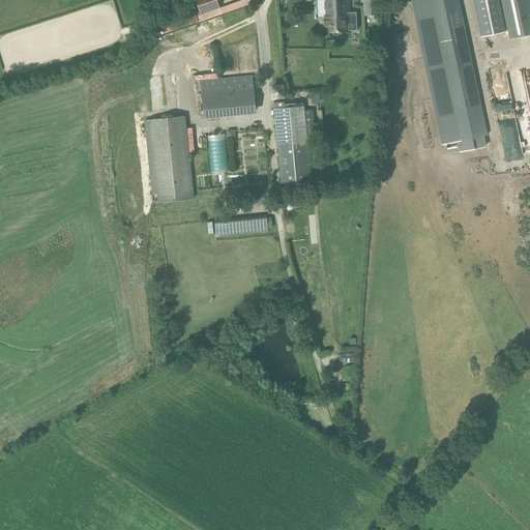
[(195,0),(202,21),(221,15),(215,0),(195,0)]
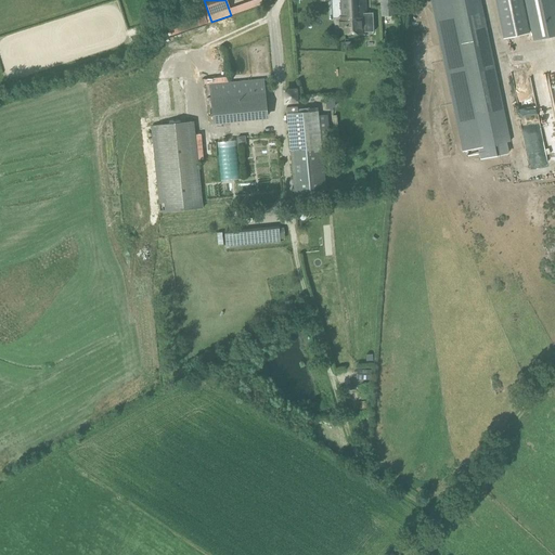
[(335,34),(366,33),(366,31),(374,31),(373,13),(365,13),(364,0),(338,0),(340,17),(335,17),(335,24),(331,24),(330,26),(330,31),(335,31),(335,34)]
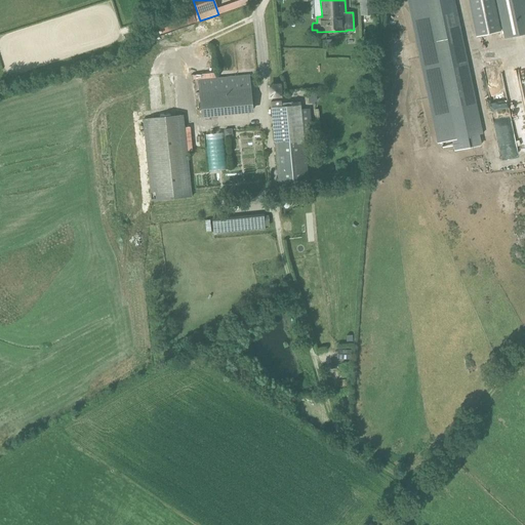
[(374,15),(373,0),(359,0),(360,15),(374,15)]
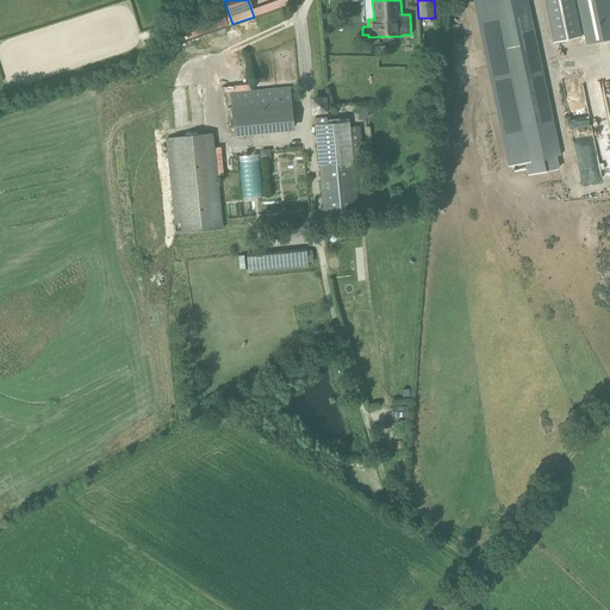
[(560,156),(527,0),(473,0),(508,167),(526,163),(528,175),(559,169),(556,156),(560,156)]
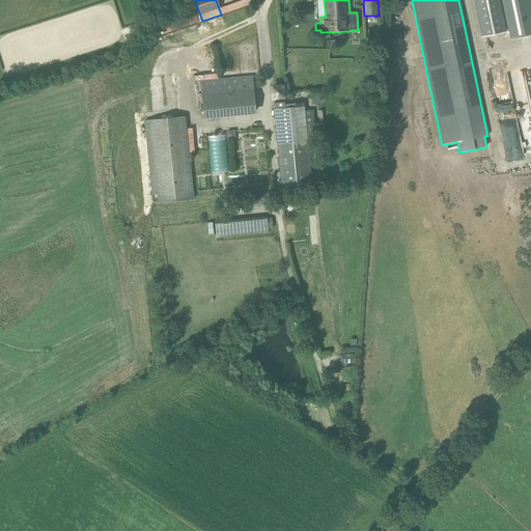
[(473,0),(481,37),(506,31),(500,0),(473,0)]
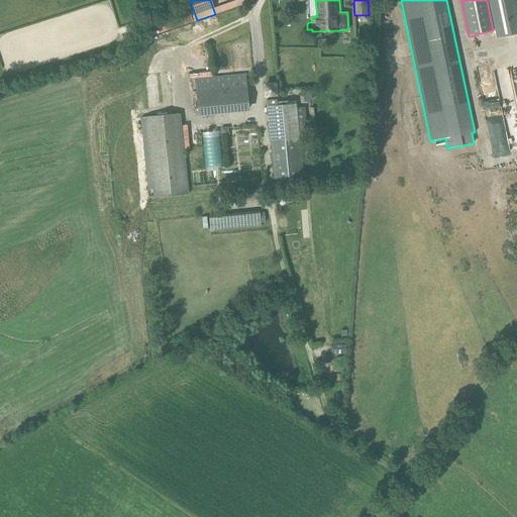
[(516,0),(488,0),(497,38),(516,33),(516,0)]
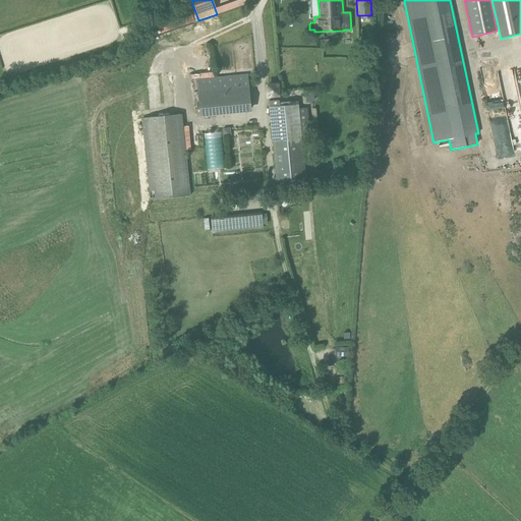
[(179,26),(194,21),(190,11),(176,16),(179,26)]
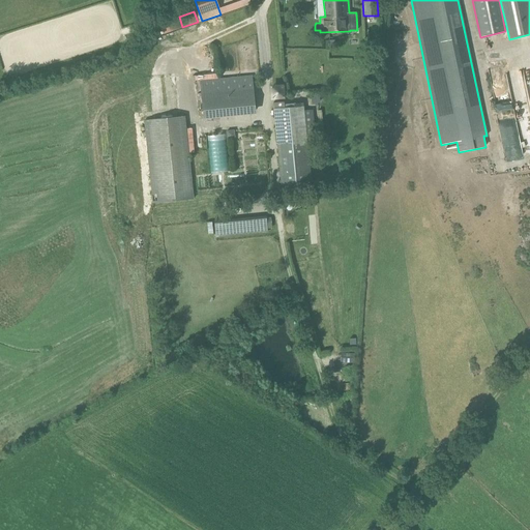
[(477,72),(480,88),(487,86),(483,70),(477,72)]
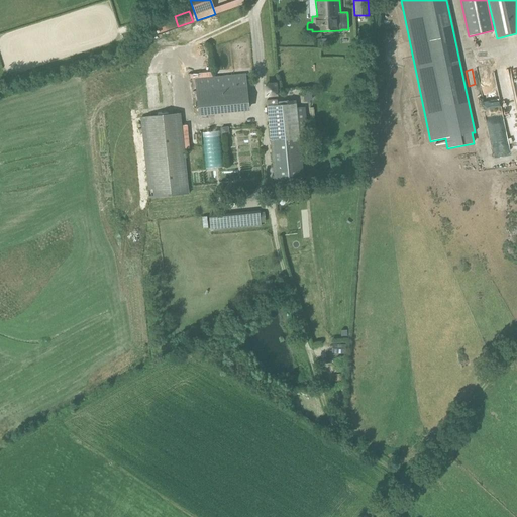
[(245,74),(195,79),(199,112),(248,108),(245,74)]
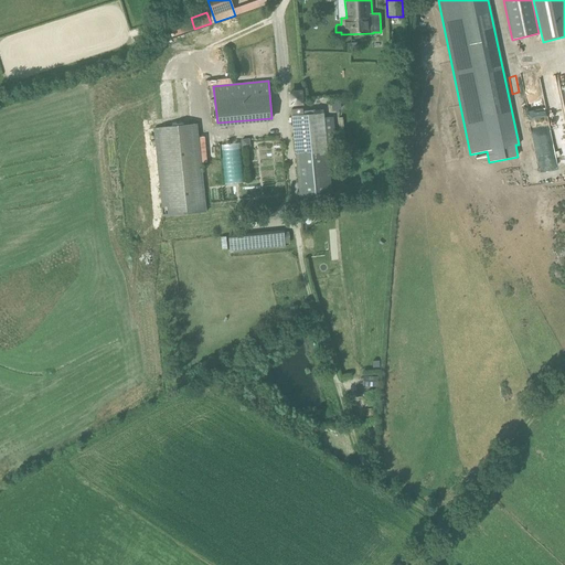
[(516,115),(523,114),(519,94),(512,96),(516,115)]
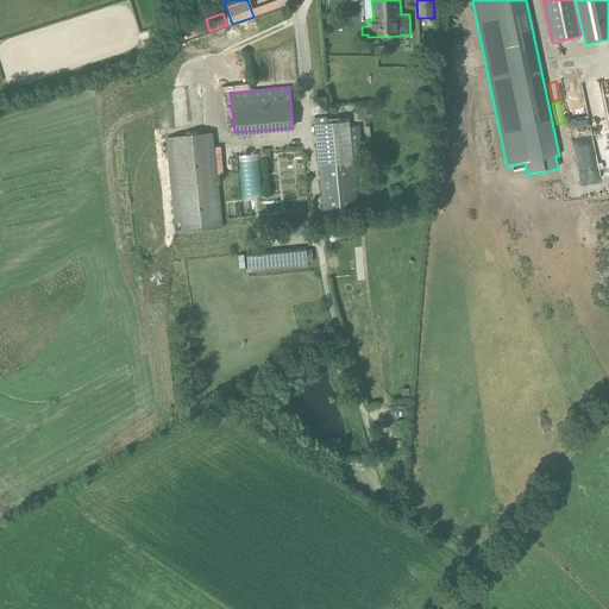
[(584,120),(588,133),(600,130),(595,117),(584,120)]
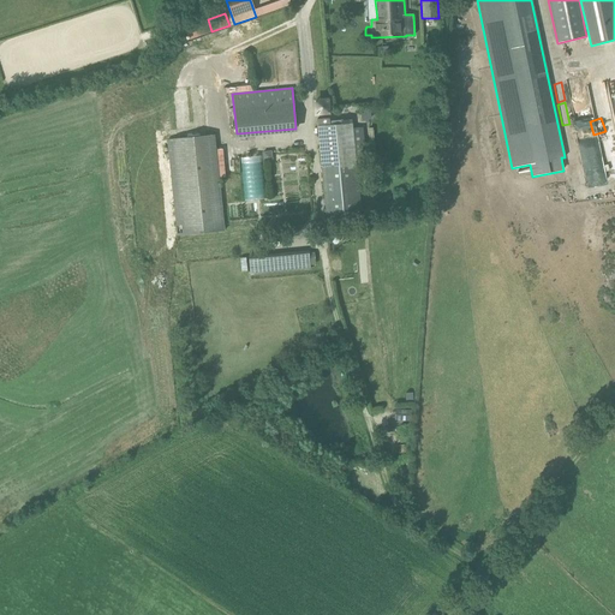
[(327,220),(362,218),(352,124),(317,126),(327,220)]
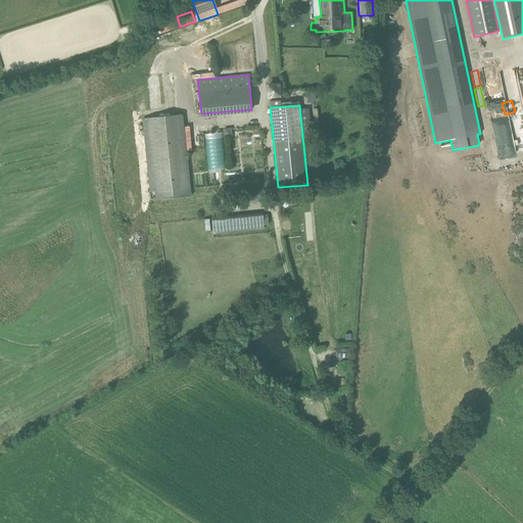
[(220,113),(221,121),(253,120),(253,112),(220,113)]
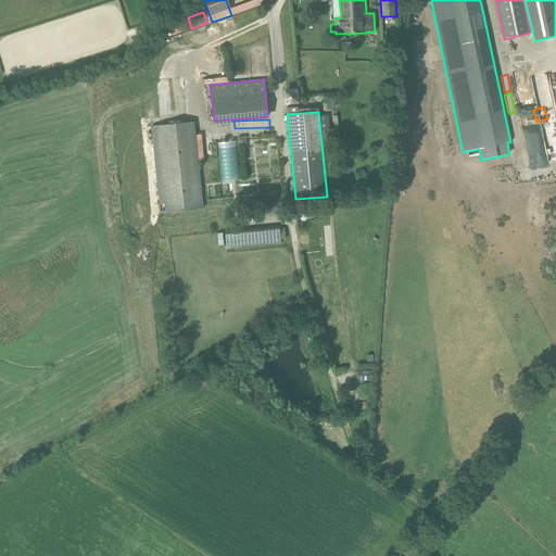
[(193,122),(150,126),(159,213),(203,209),(193,122)]
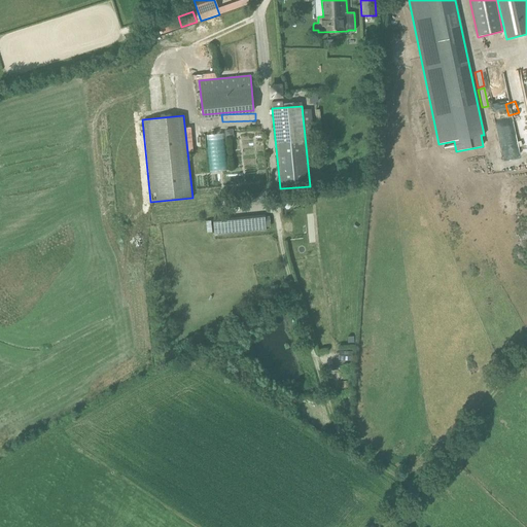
[(211,141),(214,176),(226,176),(223,140),(211,141)]
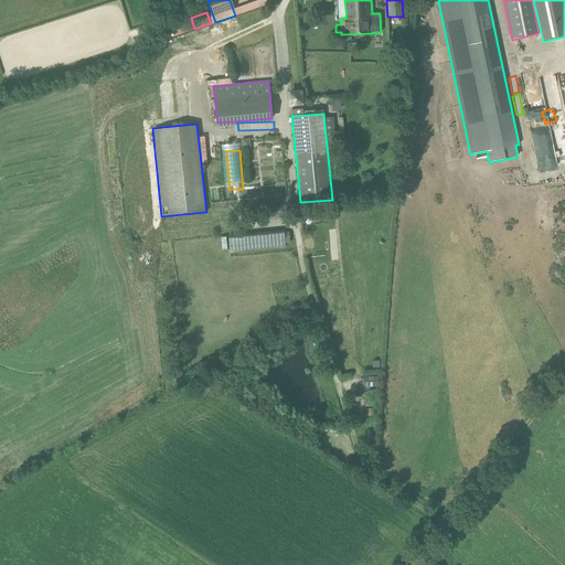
[(221,169),(209,170),(210,188),(222,188),(221,169)]
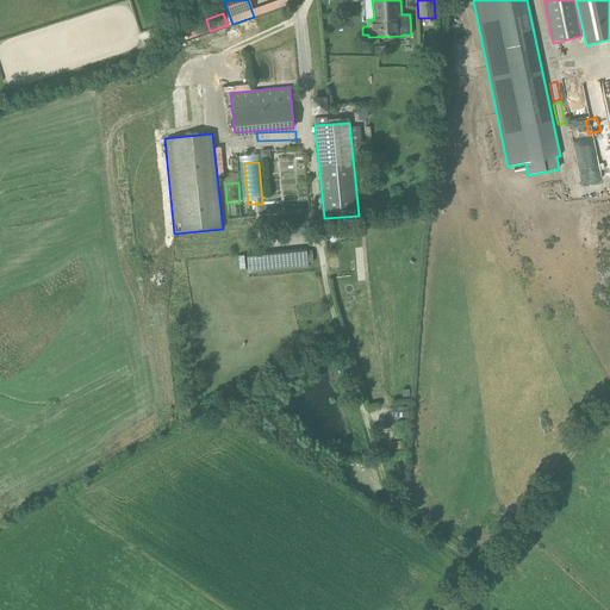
[(282,206),(284,218),(296,217),(296,206),(282,206)]
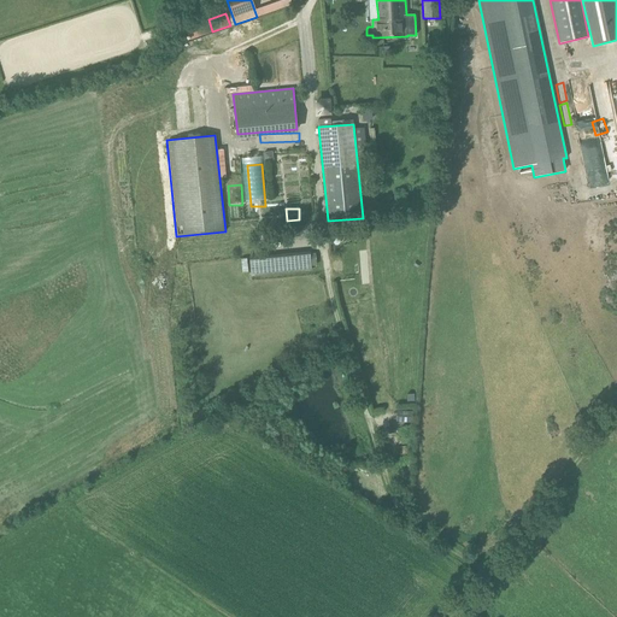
[(310,253),(250,259),(251,272),(311,265),(310,253)]
